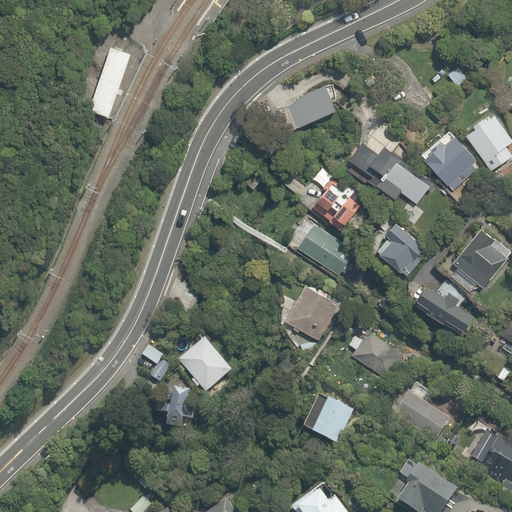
[(131,54),(111,48),(91,112),(111,119),(131,54)]
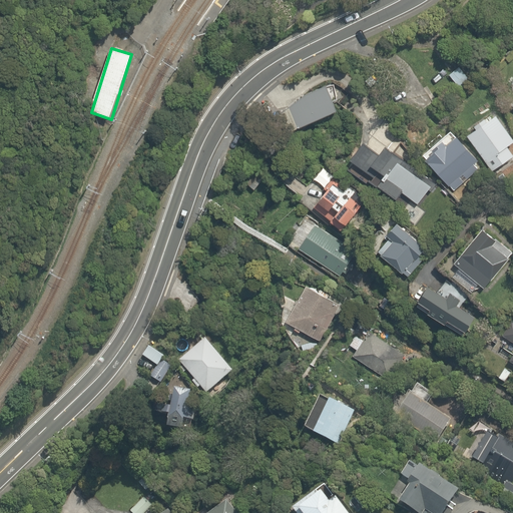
[(473,80),(462,64),(447,75),(459,91),(473,80)]
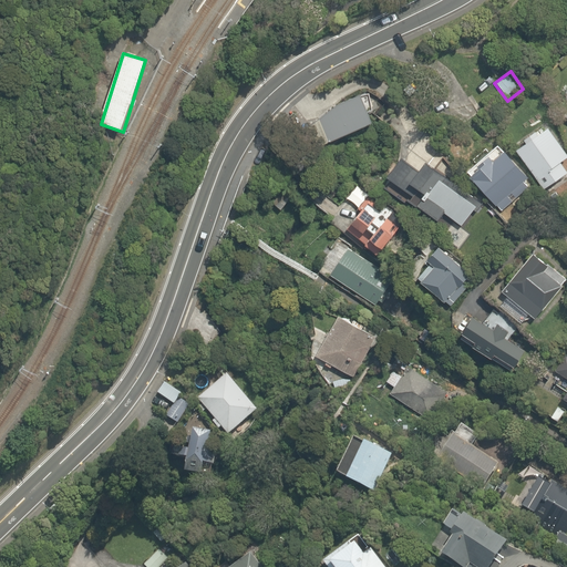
[(354,93),(313,109),(325,135),(364,120),(354,93)]
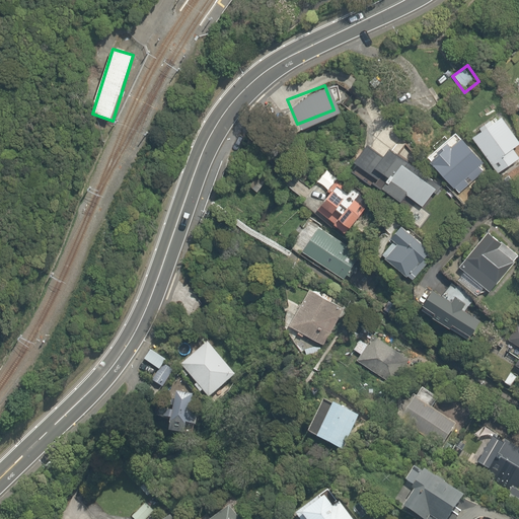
[(508,148),(518,140),(493,107),(464,131),(496,169),(514,155),(508,148)]
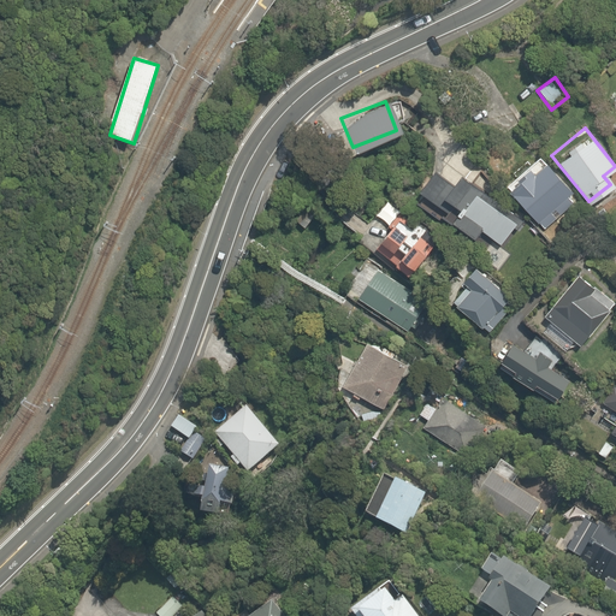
[(527,171),(523,166),(502,187),(542,229),(575,197),(539,160),(527,171)]
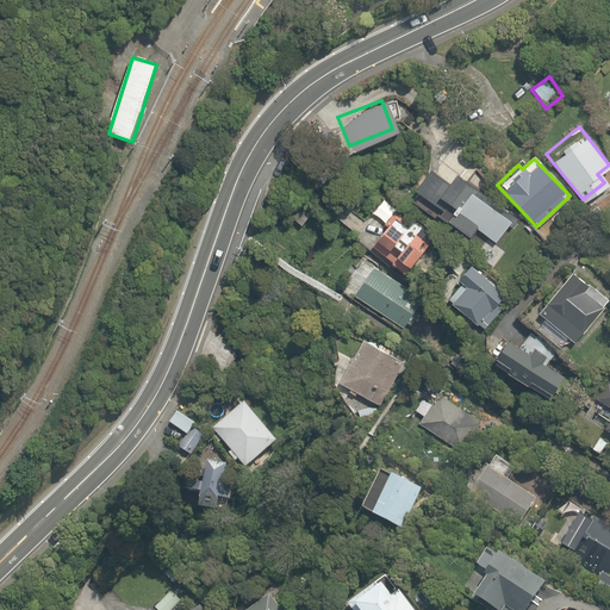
[(412,191),(406,200),(464,238),(471,228),(497,246),(516,217),(446,169),(441,178),(424,167),(409,188),(412,191)]
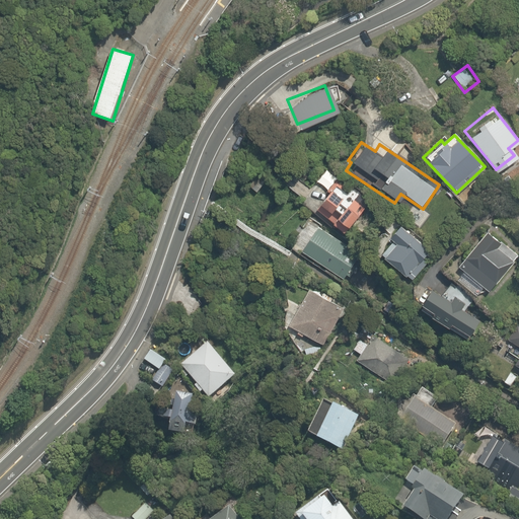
[(247,184),(254,191),(265,179),(257,173),(247,184)]
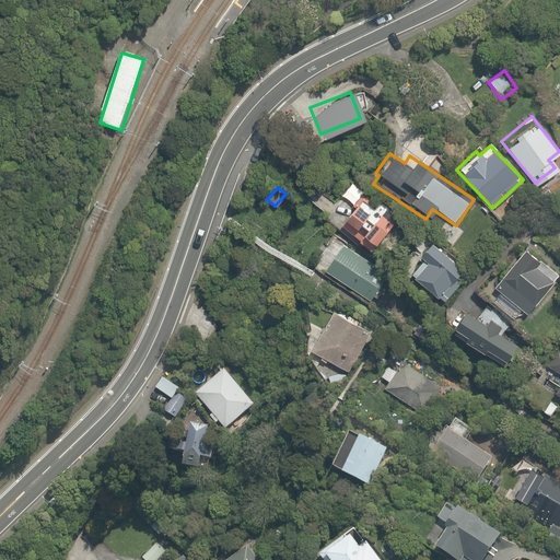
[(338,213),(352,226),(356,223),(360,228),(357,231),(370,243),(388,223),(362,198),(356,205),(350,200),(338,213)]
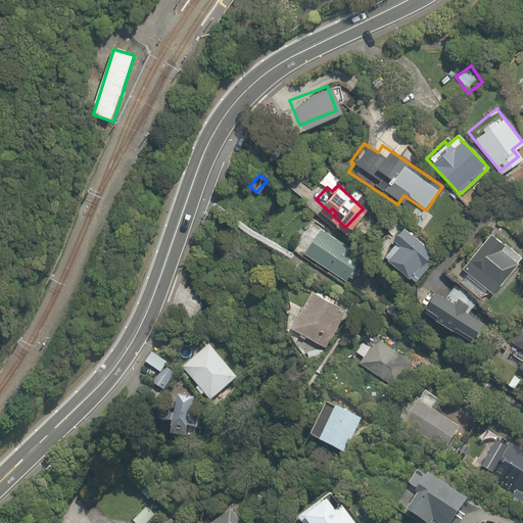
[(384,256),(408,277),(414,281),(427,266),(421,260),(430,250),(426,246),(427,245),(410,230),(409,232),(397,222),(388,233),(398,241),(384,256)]
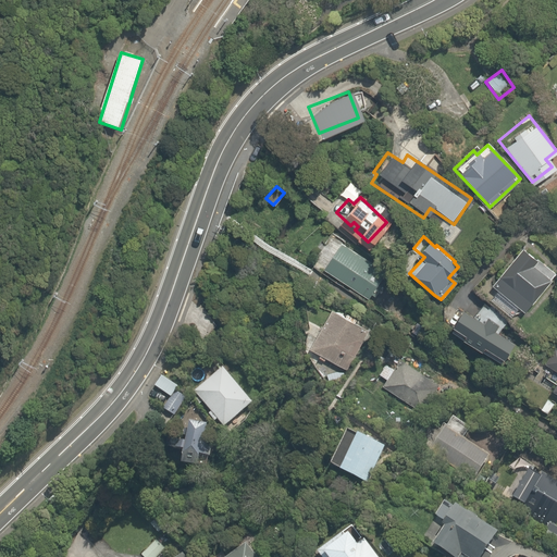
[(325,272),(353,289),(350,293),(362,300),(364,296),(378,275),(368,269),(372,262),(343,243),(338,249),(333,246),(320,265),(326,270),(325,272)]
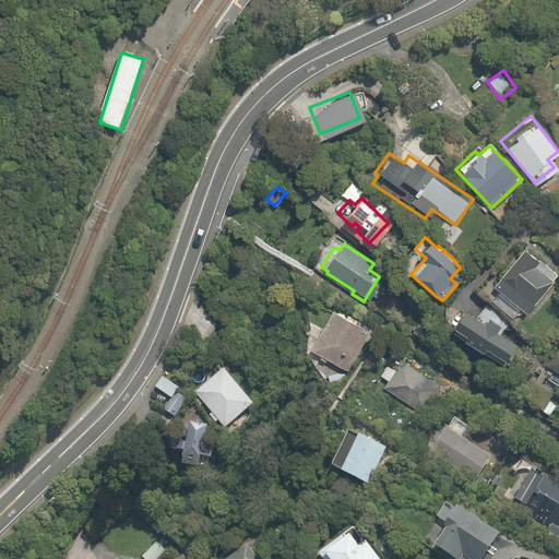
[(535,263),(538,259),(520,245),(499,272),(501,274),(494,284),(497,286),(486,300),(510,319),(518,308),(525,314),(555,277),(535,263)]
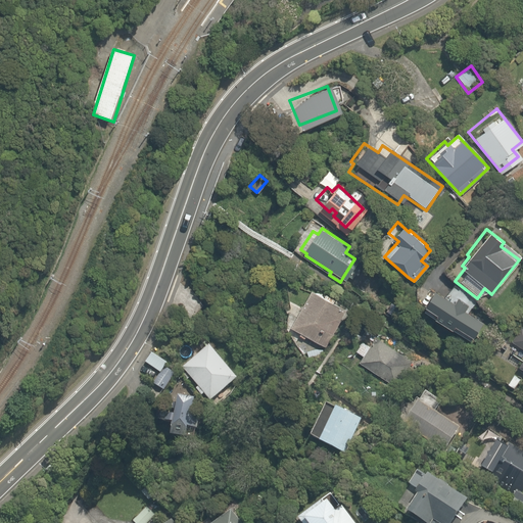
[(452,286),(444,299),(428,289),(417,306),(468,339),(479,321),(466,314),(474,300),(452,286)]
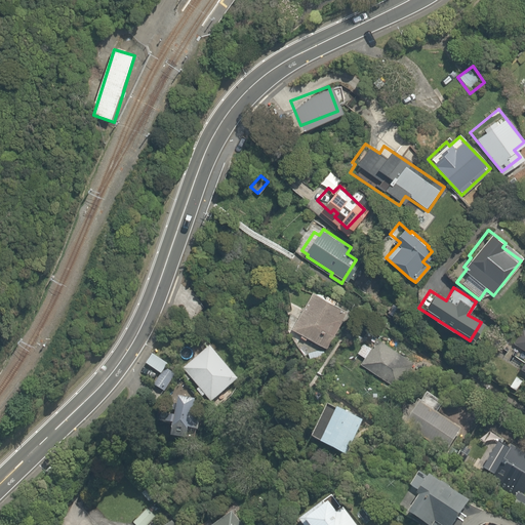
[(290,329),(298,334),(297,336),(305,339),(306,338),(325,349),(346,312),(310,292),(290,329)]
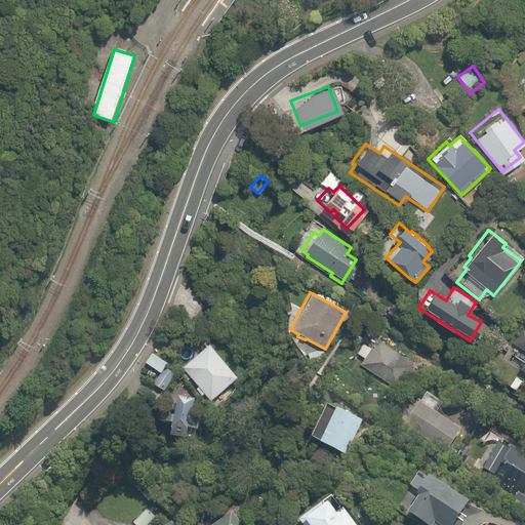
[(399,360),(401,356),(373,337),(368,346),(361,341),(355,352),(364,357),(361,362),(365,365),(362,369),(380,380),(387,371),(397,377),(405,363),(399,360)]
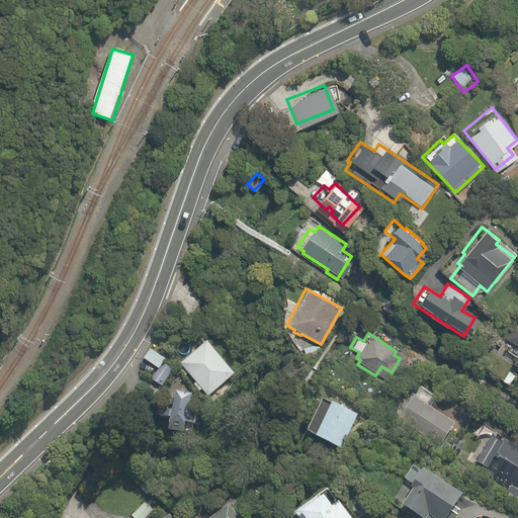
[(230,375),(203,343),(180,362),(206,395),(230,375)]
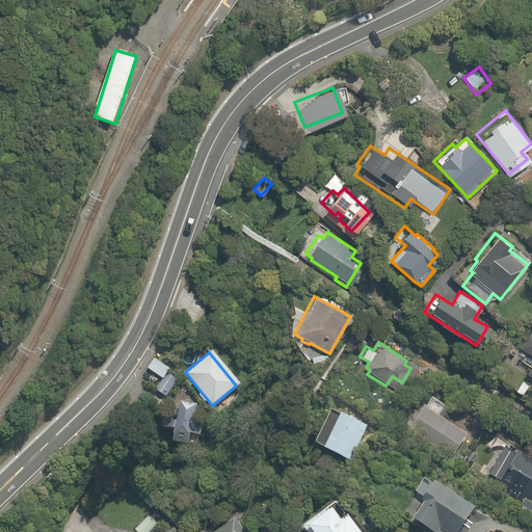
[(171,384),(162,377),(168,368),(154,357),(141,375),(144,376),(139,383),(152,392),(153,391),(163,397),(171,384)]
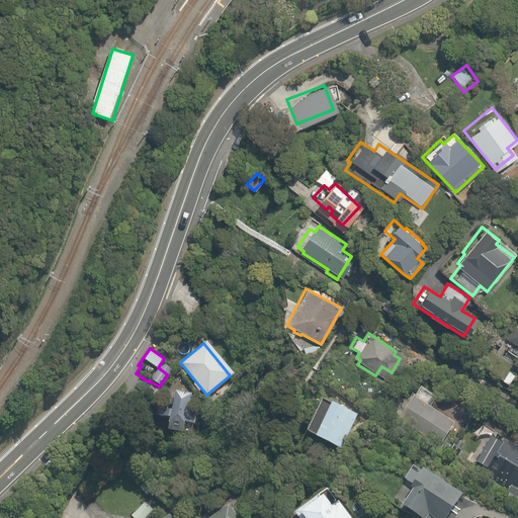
[(188,394),(173,387),(161,422),(175,428),(188,394)]
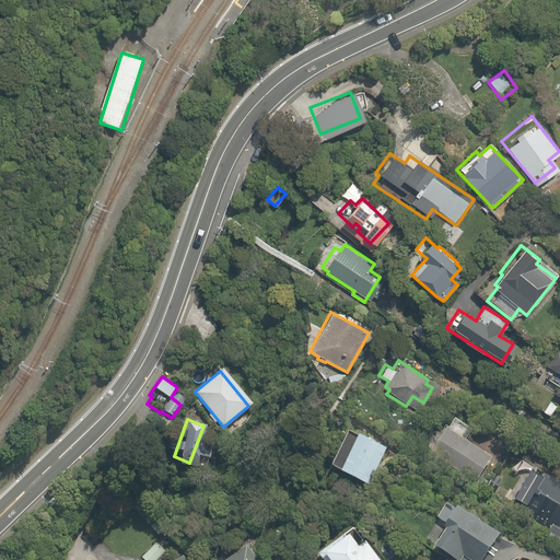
[(383,447),(346,430),(328,467),(364,486),(383,447)]
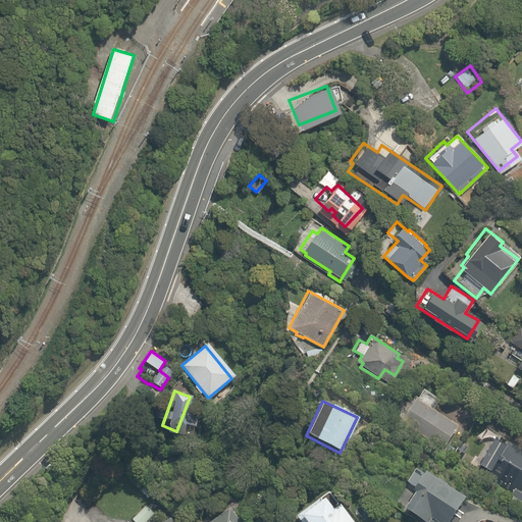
[(455,427),(414,401),(400,422),(441,449),(455,427)]
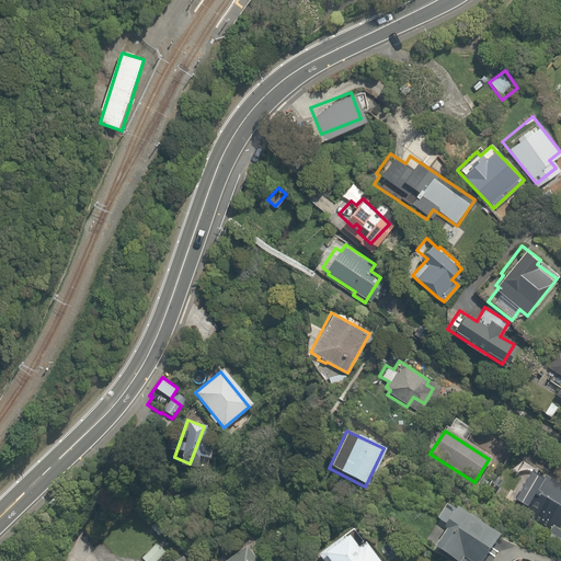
[(560,522),(560,487),(528,469),(511,501),(554,526),(557,522),(560,524),(560,522)]
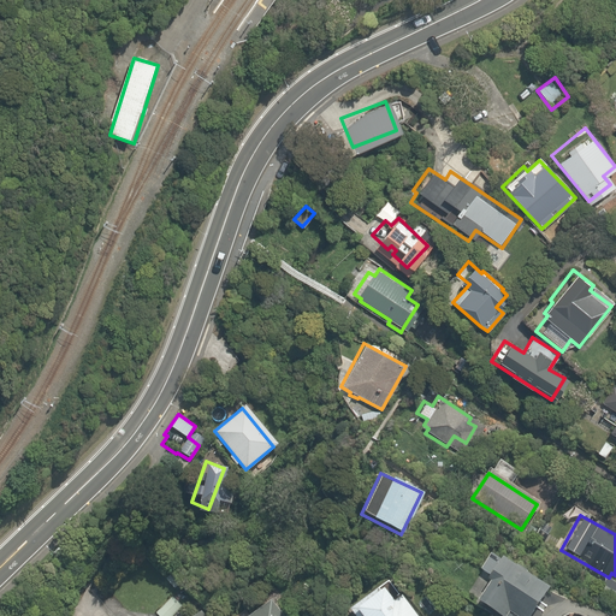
[(475,605),(493,615),(526,615),(544,586),(497,557),(495,561),(486,556),(478,570),(492,579),(475,605)]
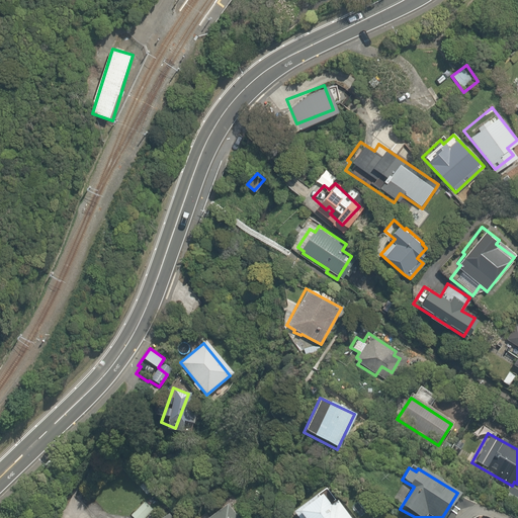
[(351,517),(326,485),(290,512),(294,517),(295,517),(297,516),(298,517),(351,517)]
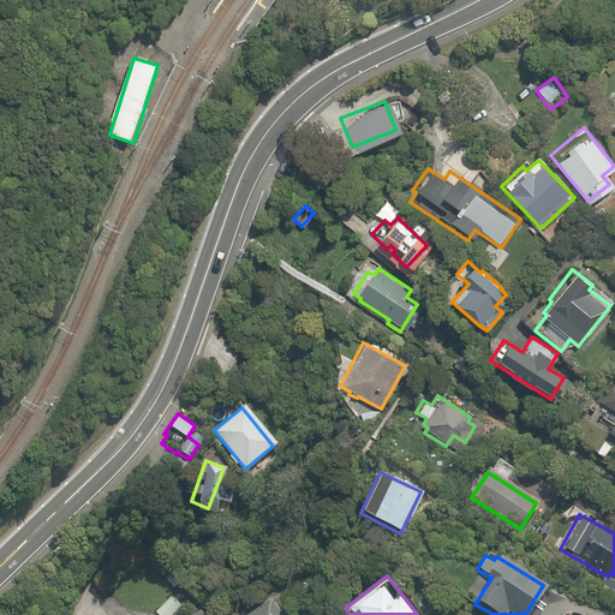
[(169,596),(154,613),(156,614),(171,614),(180,605),(169,596)]
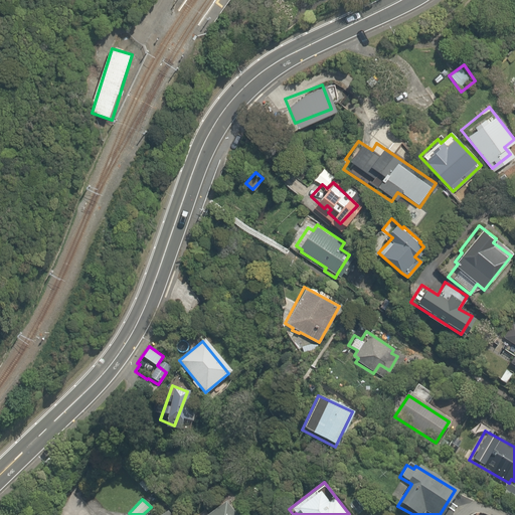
[(234,514),(223,499),(201,514),(234,514)]
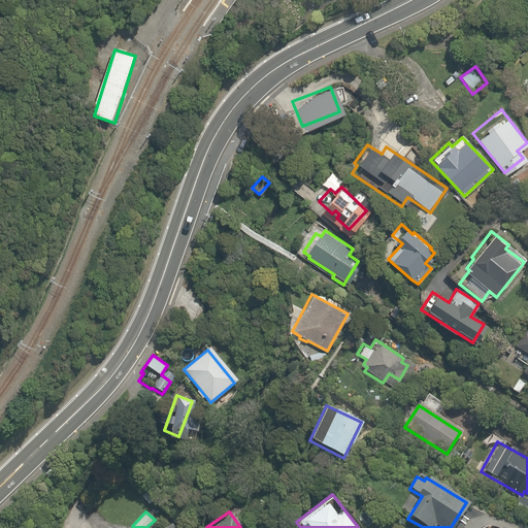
All buildings are outlined.
